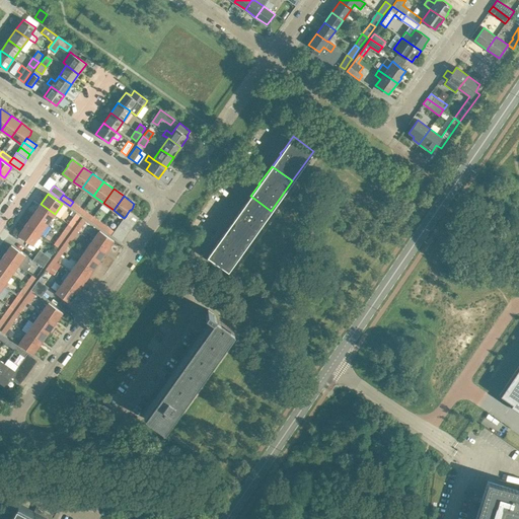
[(249,240),(271,211),(250,196),(242,209),(241,208),(237,213),(238,214),(229,226),(249,240)]
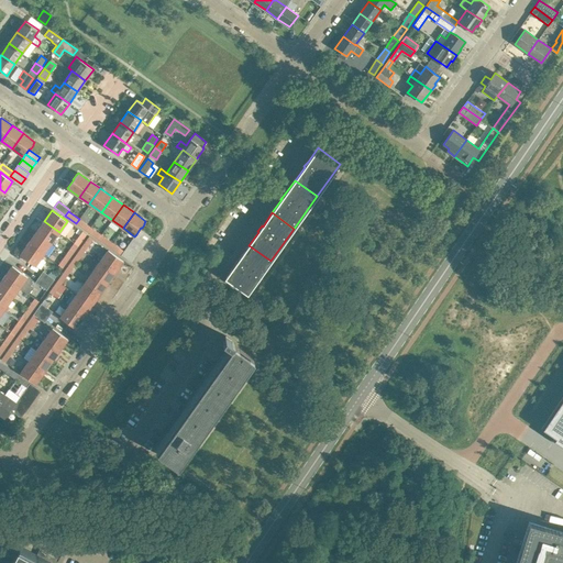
[(90,227),(79,219),(76,223),(87,231),(90,227)]
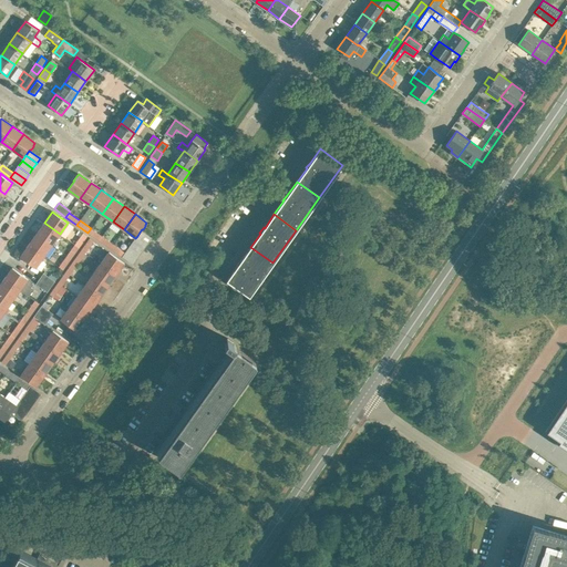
[(60,234),(44,223),(37,234),(52,245),(60,234)]
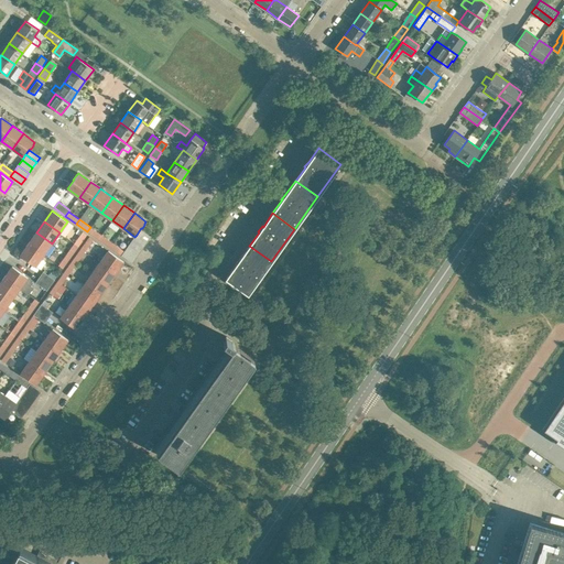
[(101,236),(95,230),(96,228),(91,226),(90,227),(87,231),(99,239),(101,236)]
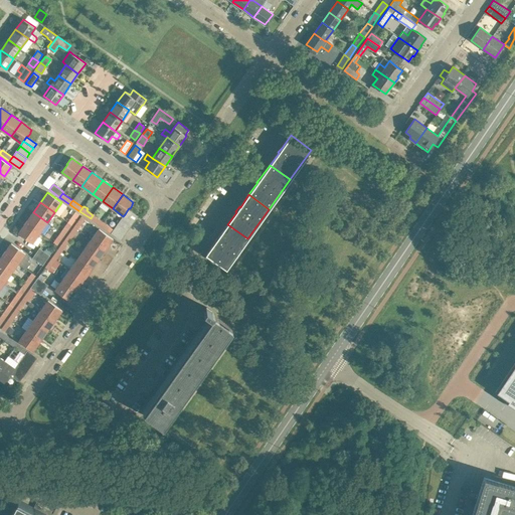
[(138,216),(128,209),(125,214),(134,221),(138,216)]
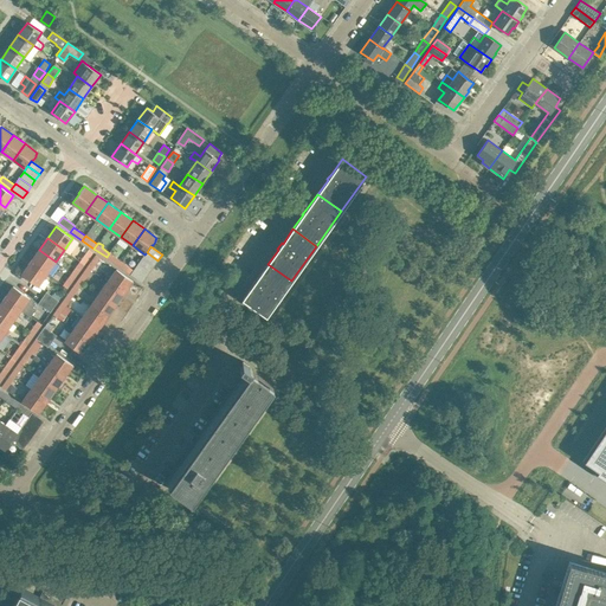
[(84,264),(94,252),(89,249),(81,262),(84,264)]
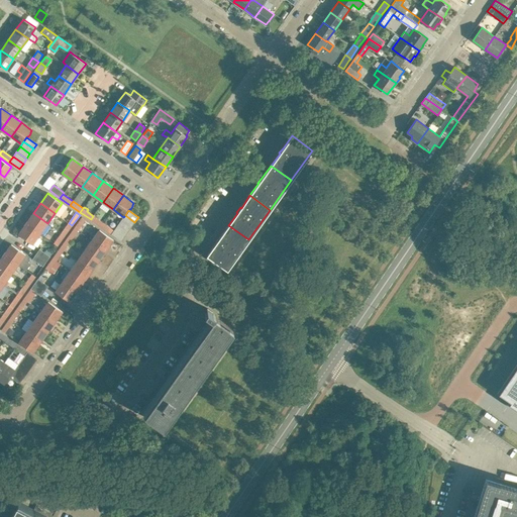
[(47,223),(33,213),(25,223),(39,233),(47,223)]
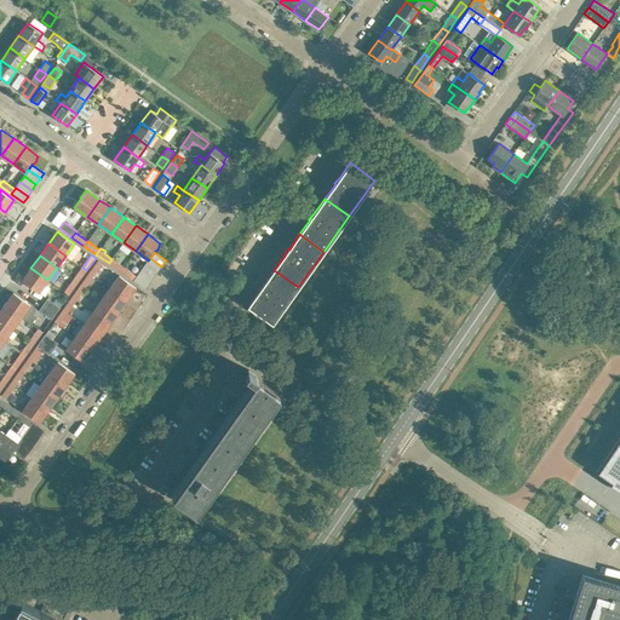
[(150,258),(148,260),(145,264),(158,273),(161,267),(150,258)]
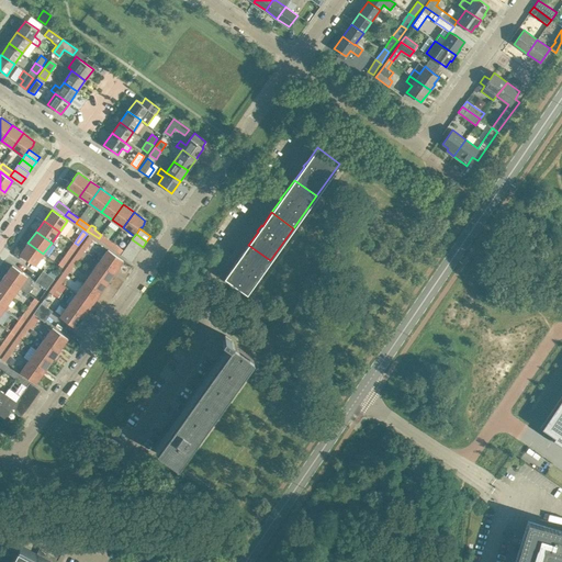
[(112,243),(101,235),(99,238),(110,246),(112,243)]
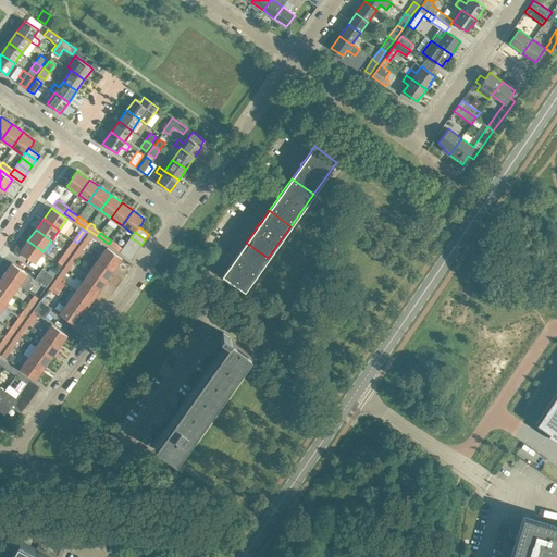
[(93,236),(88,234),(81,245),(84,248),(93,236)]
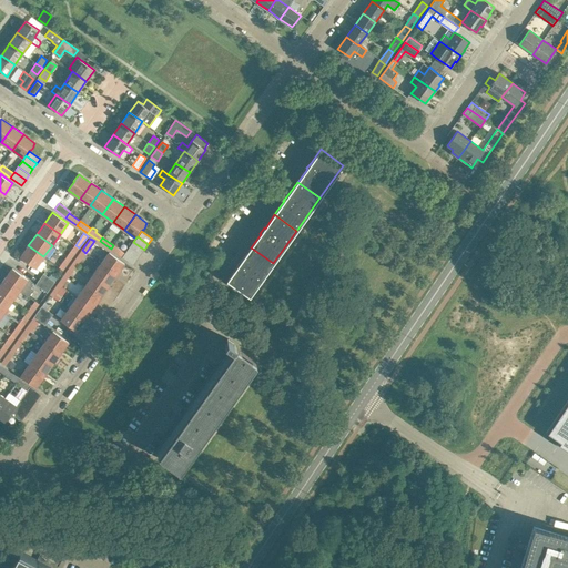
[(144,250),(133,242),(130,246),(141,254),(144,250)]
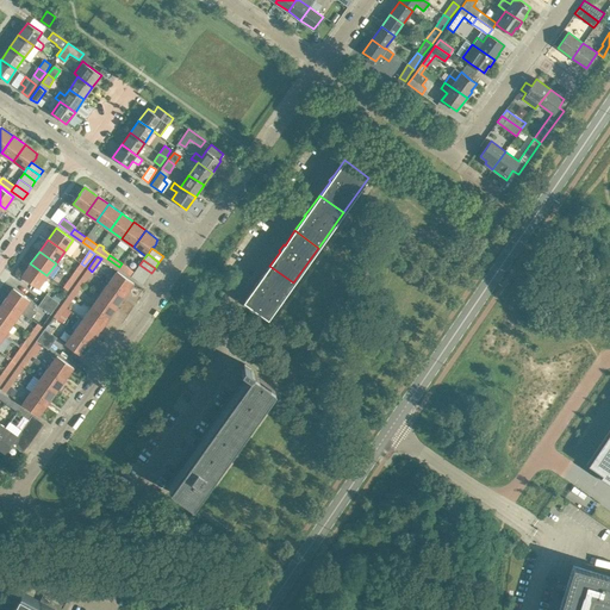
[(47,275),(30,263),(22,277),(38,288),(47,275)]
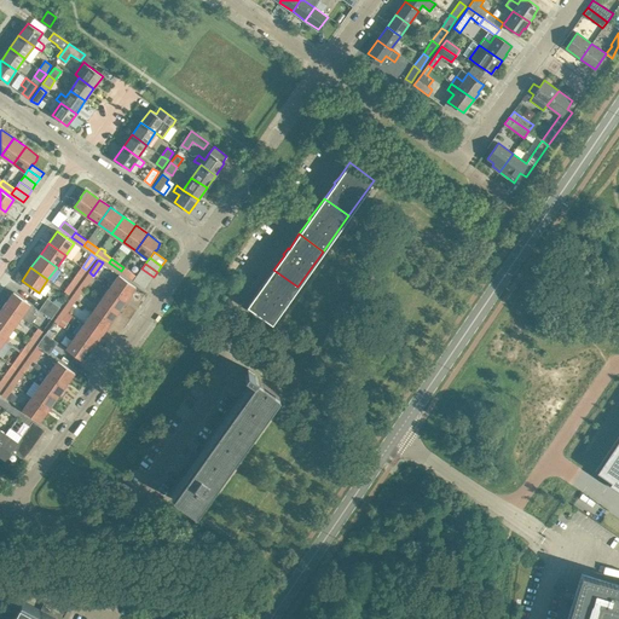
[(77,282),(86,270),(82,267),(73,279),(77,282)]
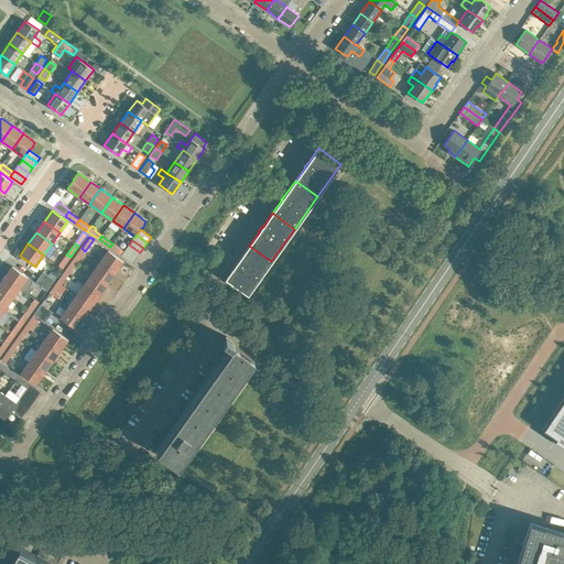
[(125,251),(112,243),(110,247),(121,256),(125,251)]
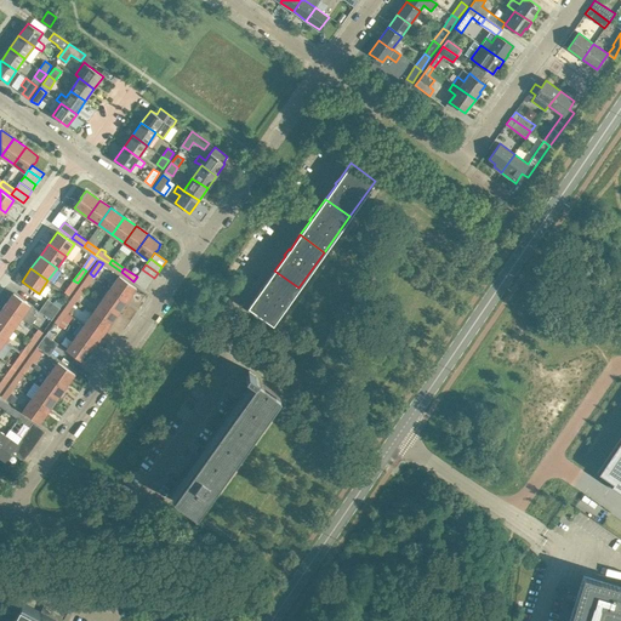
[(154,278),(142,269),(137,275),(149,284),(154,278)]
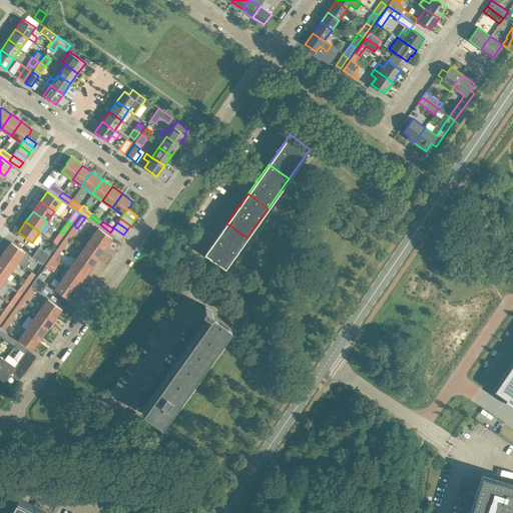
[(225,268),(246,237),(226,223),(218,235),(217,235),(214,240),(205,253),(225,268)]
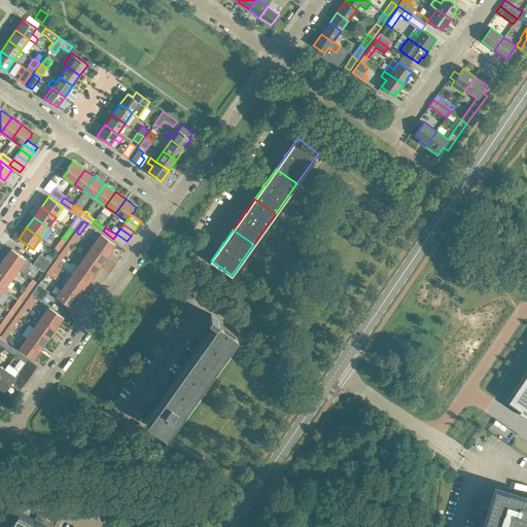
[(72,245),(79,235),(76,232),(68,242),(72,245)]
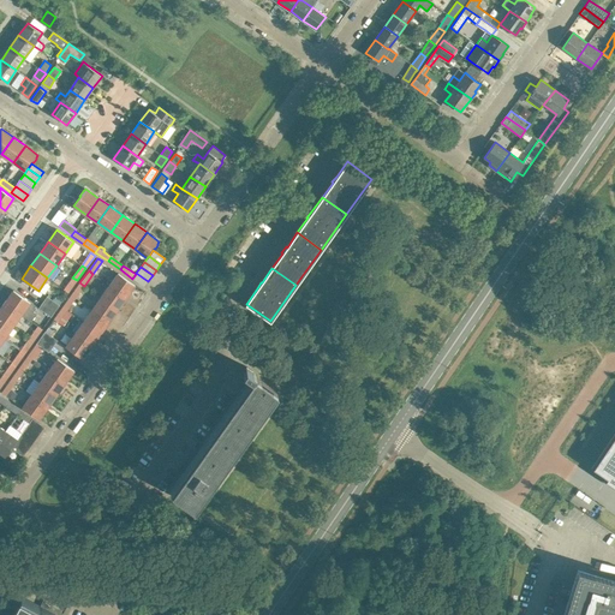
[(126,297),(135,285),(118,273),(109,285),(126,297)]
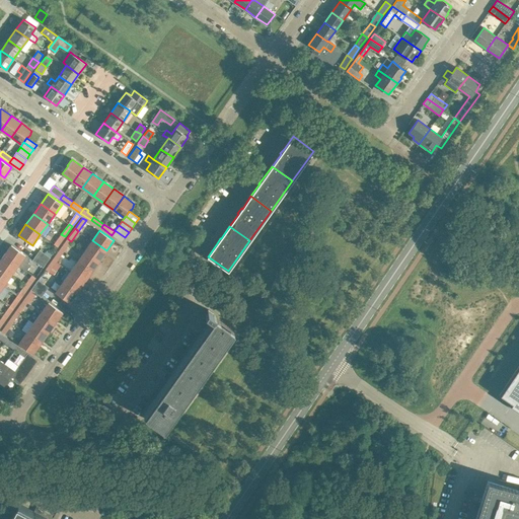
[(125,237),(115,230),(115,231),(112,235),(122,242),(125,237)]
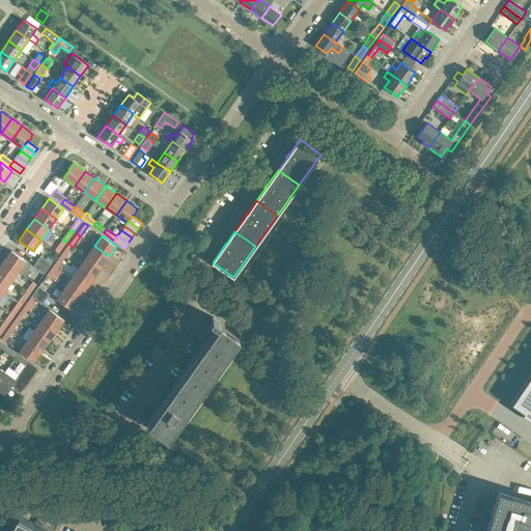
[(59,253),(66,242),(62,240),(55,250),(59,253)]
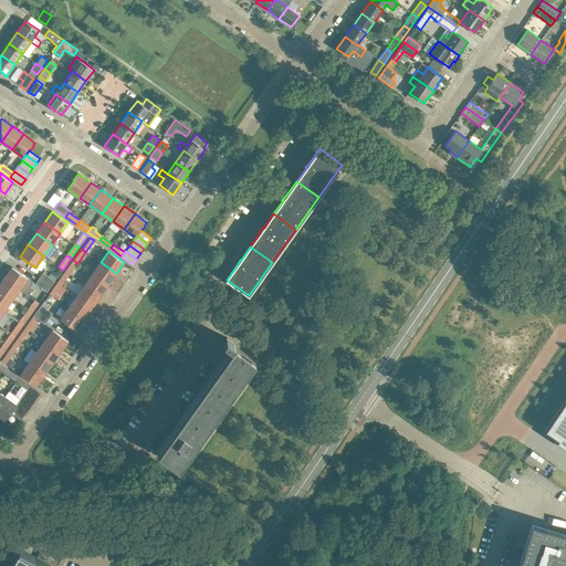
[(70,274),(77,263),(73,260),(65,271),(70,274)]
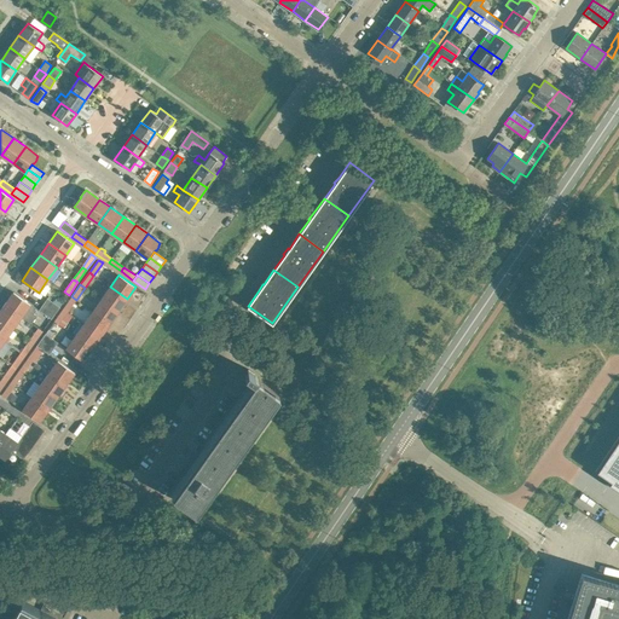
[(119,312),(127,299),(110,287),(102,299),(119,312)]
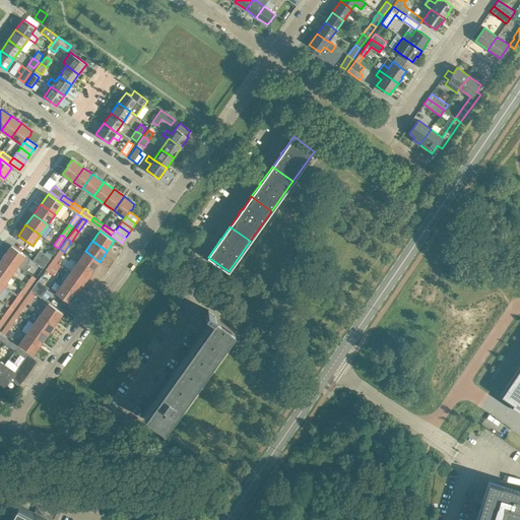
[(31,259),(19,251),(11,245),(4,256),(18,266),(26,271),(30,265),(28,264),(31,259)]
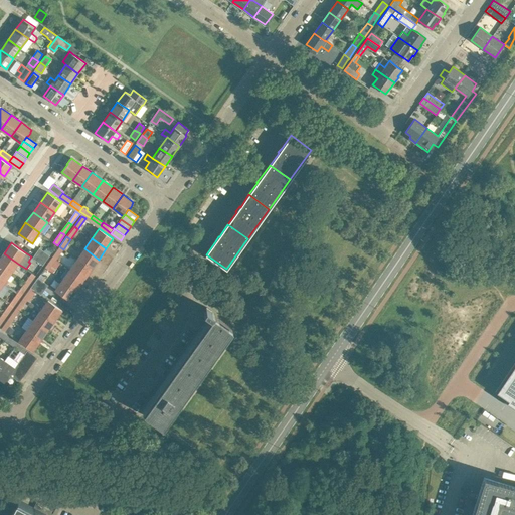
[(56,260),(63,249),(59,246),(52,258),(56,260)]
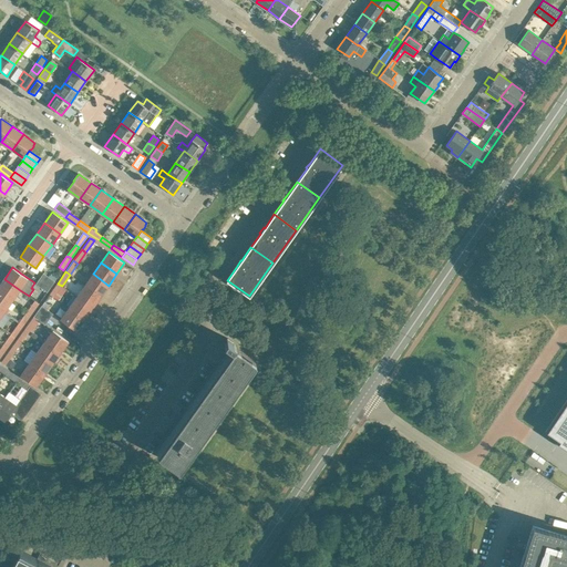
[(43,274),(39,279),(51,287),(54,281),(43,274)]
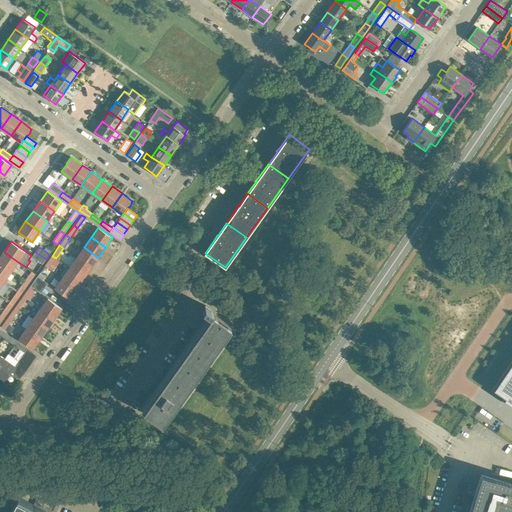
[(91,268),(98,258),(84,247),(76,258),(91,268)]
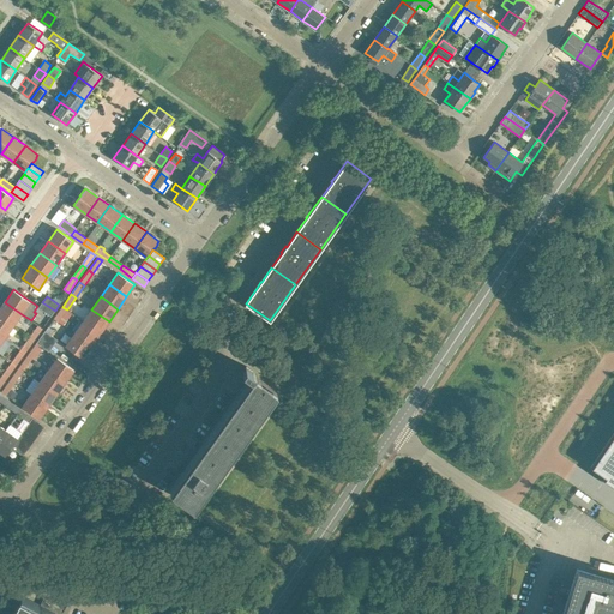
[(0,317),(13,326),(22,314),(5,302),(0,307),(0,317)]
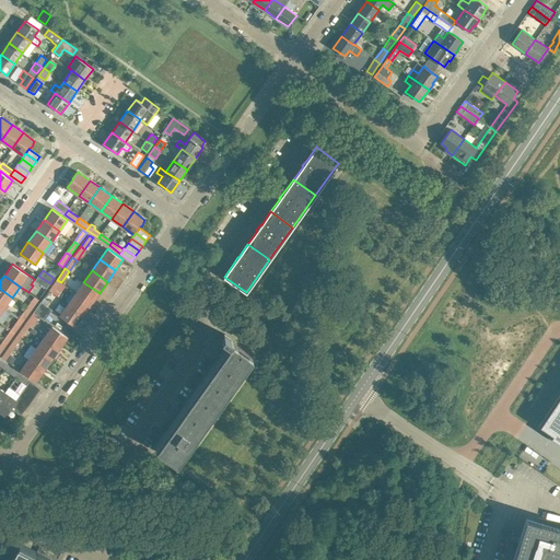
[(50,283),(38,276),(35,280),(46,289),(50,283)]
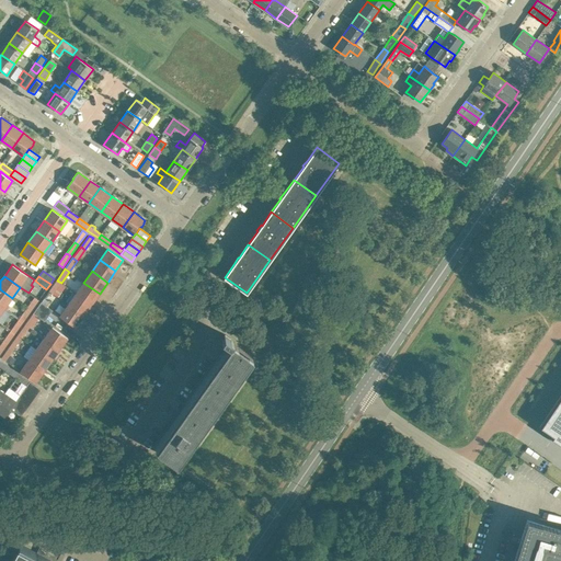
[(57,288),(61,283),(57,281),(49,292),(53,294),(57,288)]
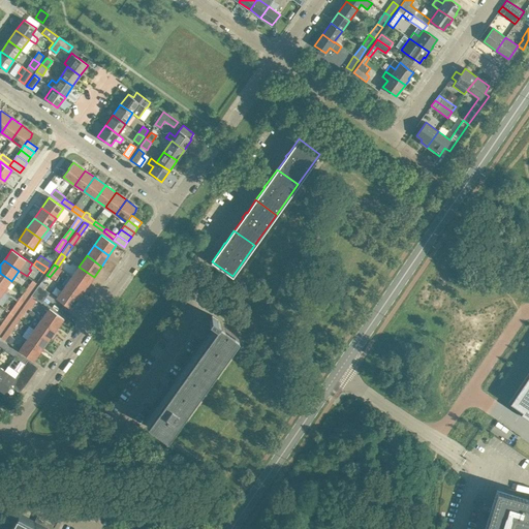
[(86,287),(94,277),(79,267),(71,277),(86,287)]
